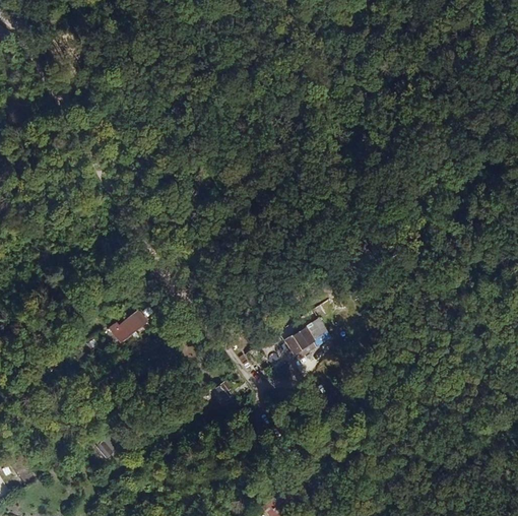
[(0,40),(3,43),(7,40),(17,34),(0,21),(0,40)]
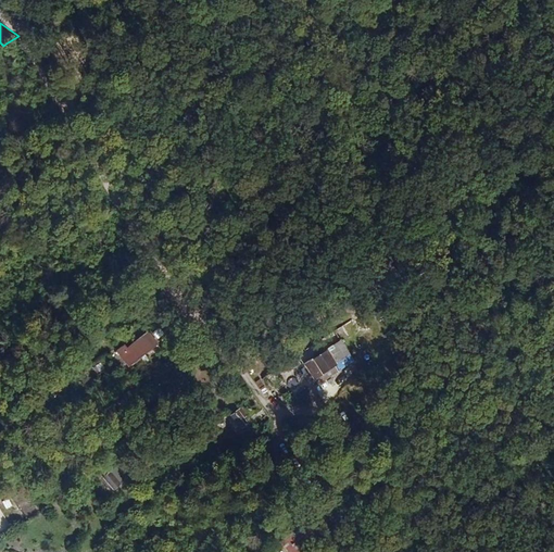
[(101,71),(110,69),(106,58),(98,60),(101,71)]
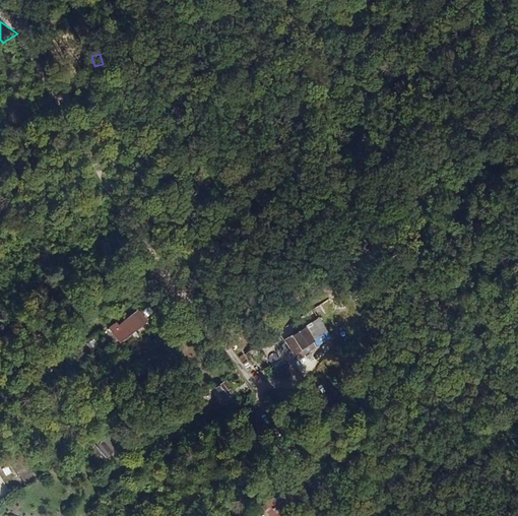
[(93,233),(101,229),(95,220),(86,226),(88,229),(90,228),(93,233)]
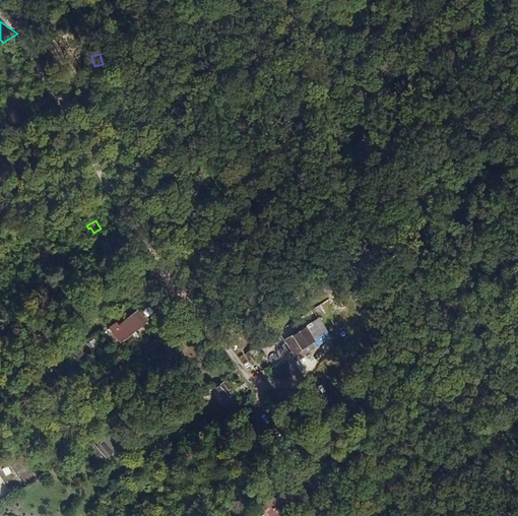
[(90,275),(88,270),(81,274),(83,278),(90,275)]
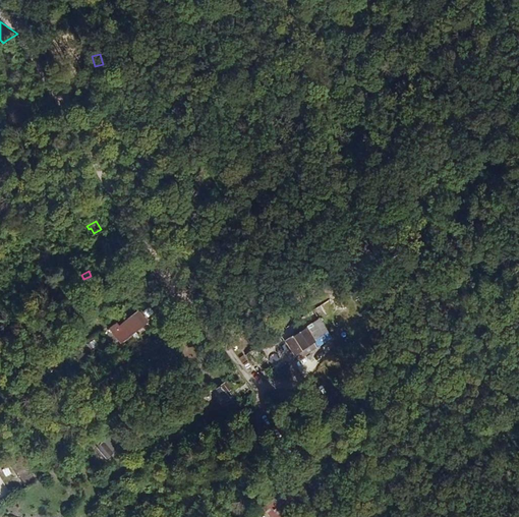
[(145,322),(137,312),(125,323),(124,322),(118,326),(116,323),(109,328),(119,341),(145,322)]
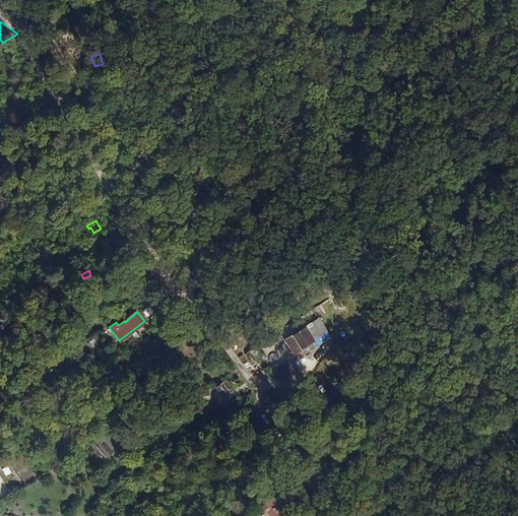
[(294,356),(301,351),(292,337),(285,341),(294,356)]
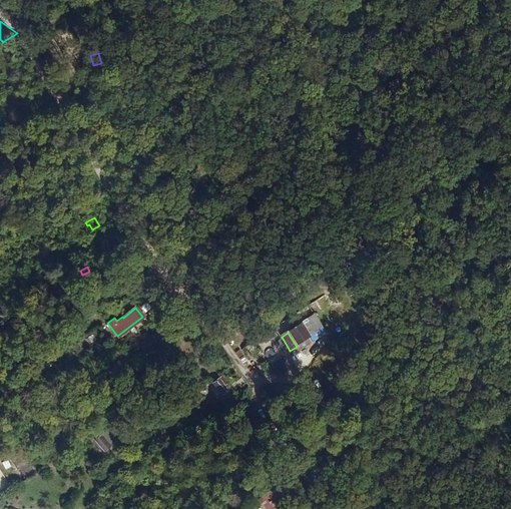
[(230,387),(221,376),(207,386),(216,398),(220,395),(222,396),(228,392),(227,390),(230,387)]
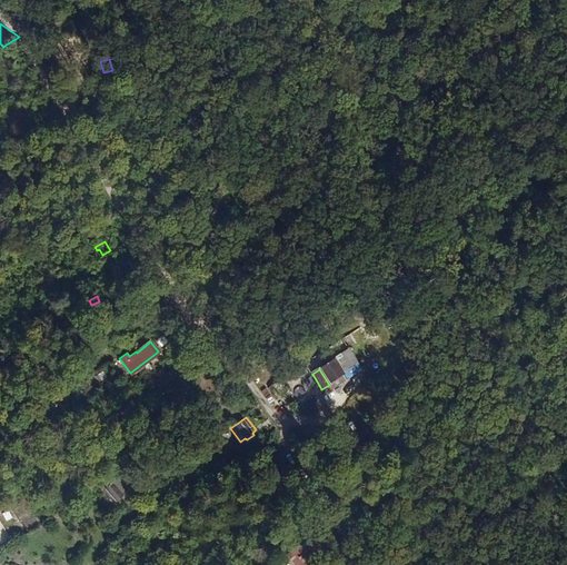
[(117,501),(129,489),(118,477),(105,488),(117,501)]
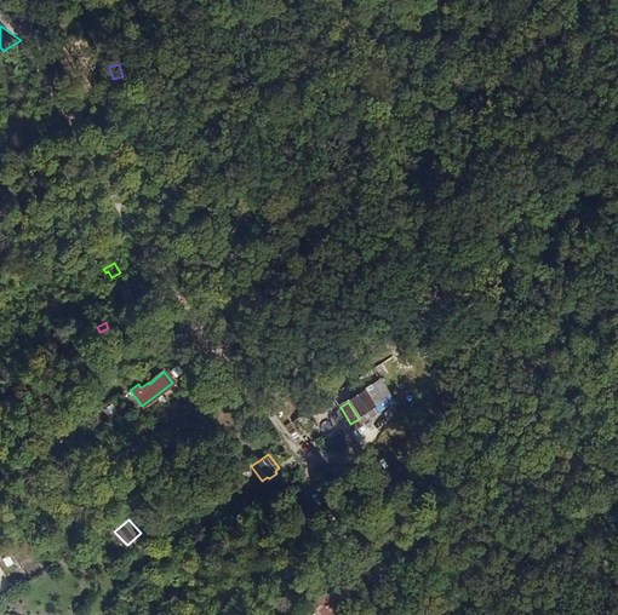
[(338,584),(327,592),(333,602),(339,609),(349,602),(338,584)]
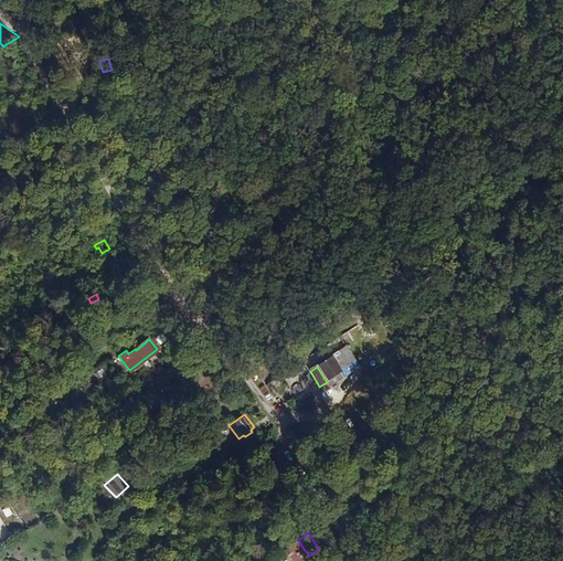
[(298,540),(294,543),(300,551),(304,549),(298,540)]
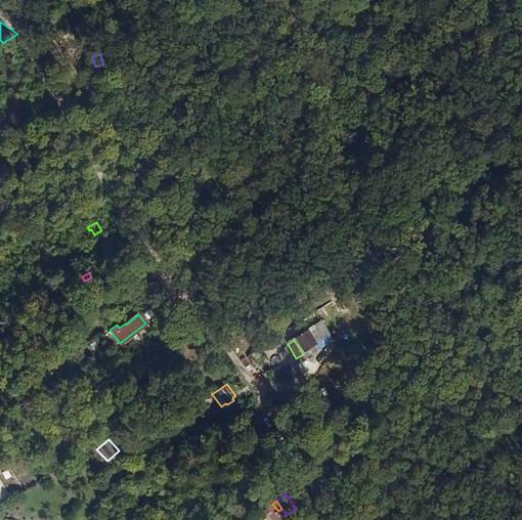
[(285,519),(278,511),(272,504),(263,512),(269,519),(285,519)]
